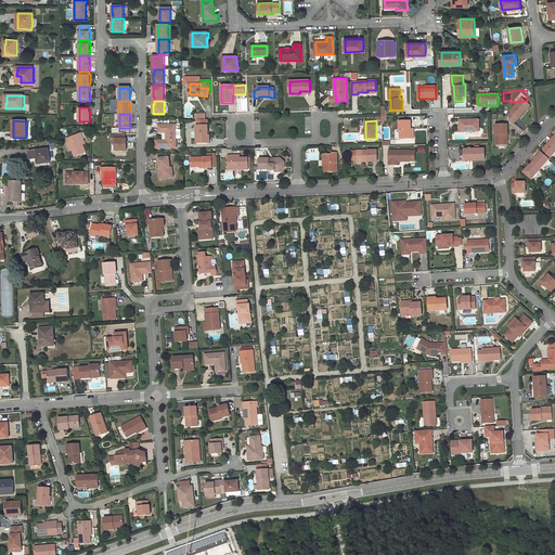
[(479,120),(460,120),(461,132),(475,131),(474,129),(479,129),(479,120)]
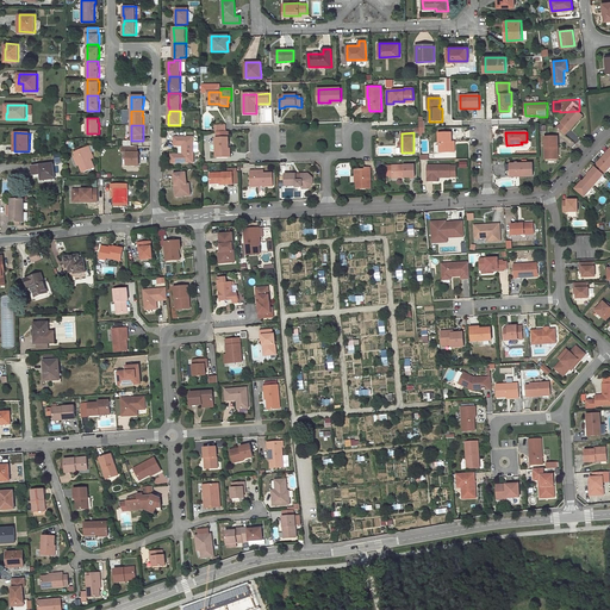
[(453,143),(452,135),(439,135),(440,147),(441,147),(441,154),(455,154),(454,147),(453,145),(453,143)]
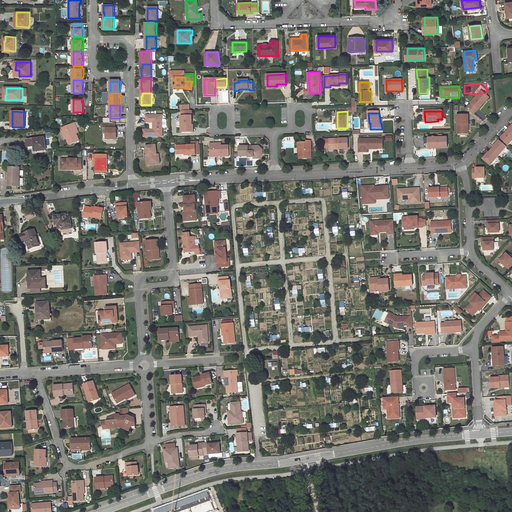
[(144,137),(163,137),(163,128),(166,128),(167,127),(167,121),(166,120),(162,120),(162,115),(146,115),(146,122),(154,122),(154,130),(144,130),(144,137)]
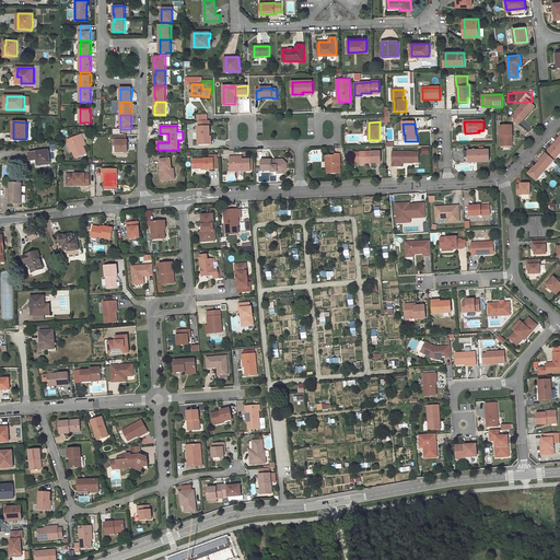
[(512,126),(500,126),(501,147),(511,146),(511,136),(513,136),(512,126)]
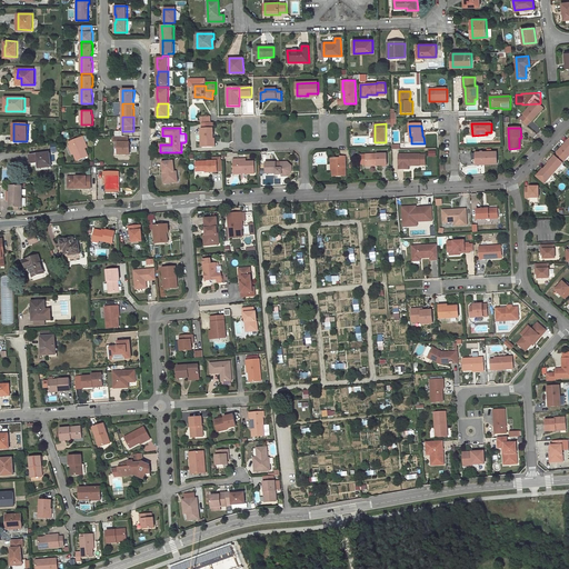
[(215,129),(202,130),(202,148),(213,148),(213,140),(215,140),(215,129)]
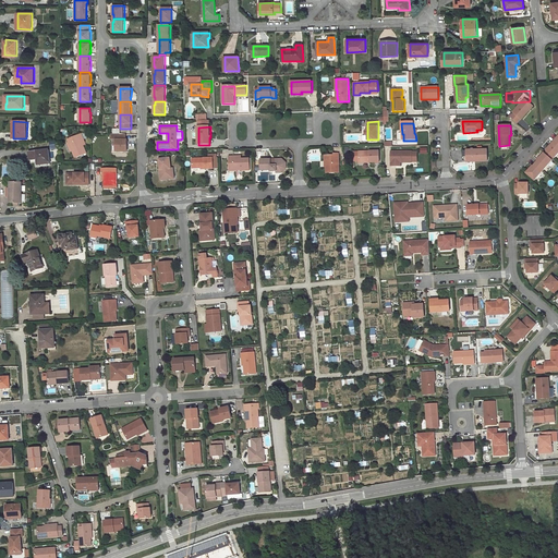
[(85,138),(83,134),(70,140),(75,158),(87,154),(84,146),(82,140),(85,138)]
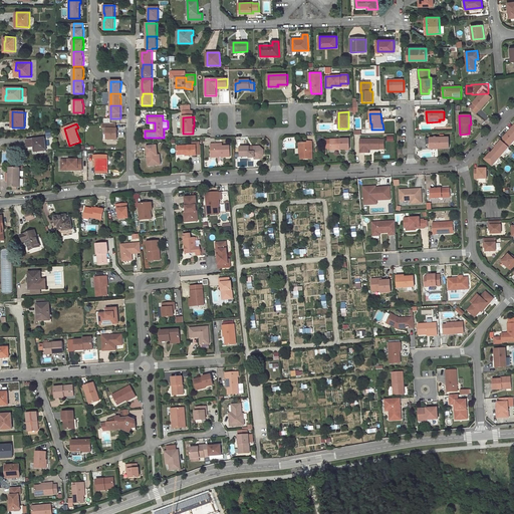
[(115,123),(102,123),(102,130),(107,130),(107,140),(117,140),(117,129),(115,129),(115,123)]
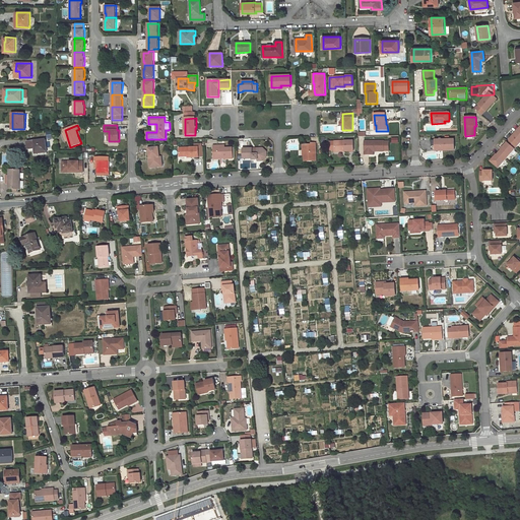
[(519,143),(519,132),(518,131),(516,134),(515,134),(510,140),(510,141),(509,142),(516,148),(517,146),(517,147),(519,143)]
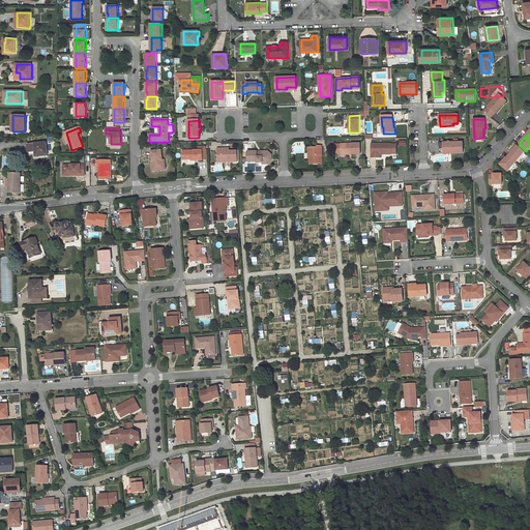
[(49,155),(47,142),(28,144),(29,151),(35,151),(36,156),(49,155)]
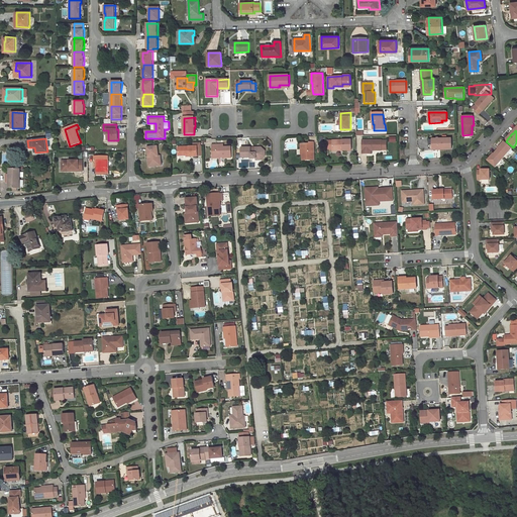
[(451,138),(432,139),(433,150),(452,149),(451,138)]
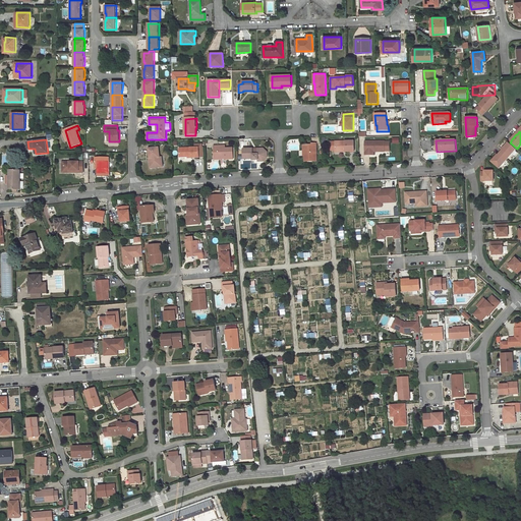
[(354,152),(354,141),(336,141),(336,151),(346,151),(346,152),(354,152)]
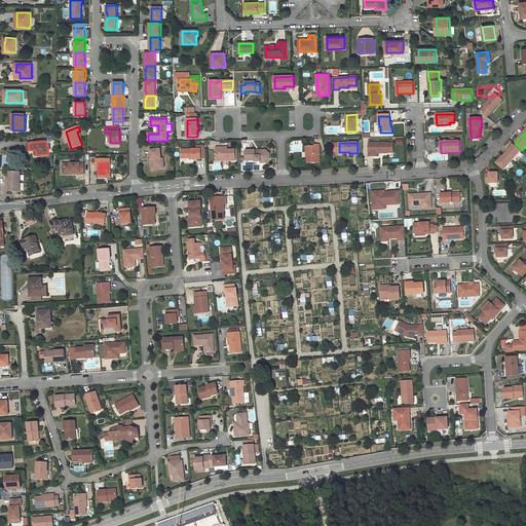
[(388,144),(369,144),(369,157),(378,157),(378,154),(380,154),(380,152),(382,152),(382,154),(388,154),(388,153),(388,144)]
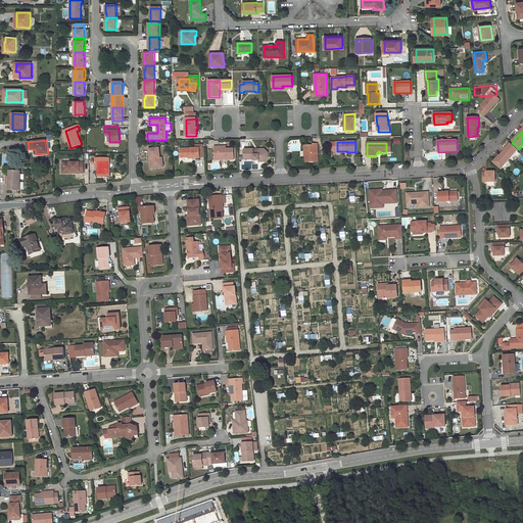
[(505,151),(503,153),(510,159),(518,150),(519,149),(512,143),(511,144),(510,143),(505,150),(505,151)]
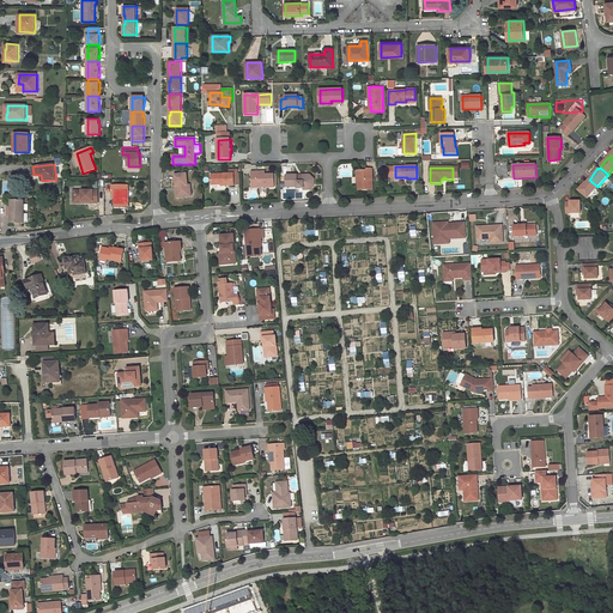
[(372,169),(368,169),(368,170),(357,171),(357,177),(358,177),(358,183),(359,190),(374,189),(372,169)]
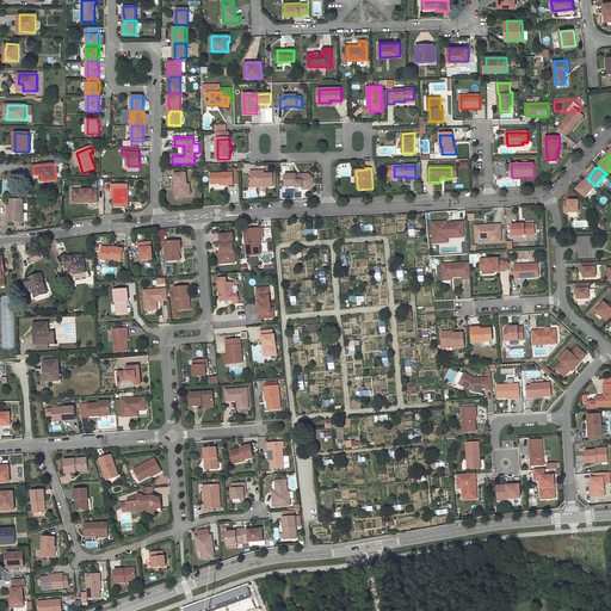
[(229,173),(211,174),(211,184),(224,184),(224,185),(234,185),(234,179),(238,178),(238,170),(229,170),(229,173)]
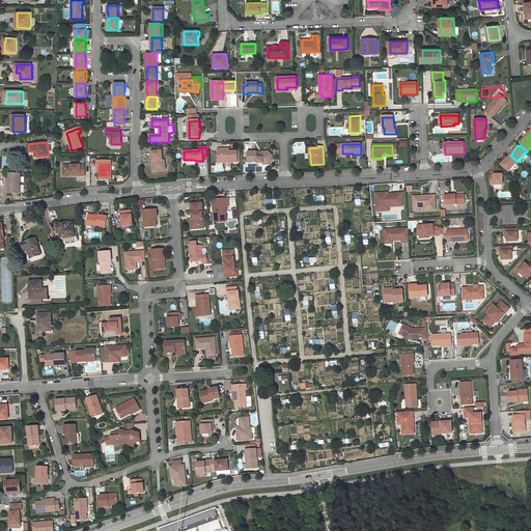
[(223,151),(223,149),(218,149),(219,163),(238,162),(238,151),(229,151),(223,151)]
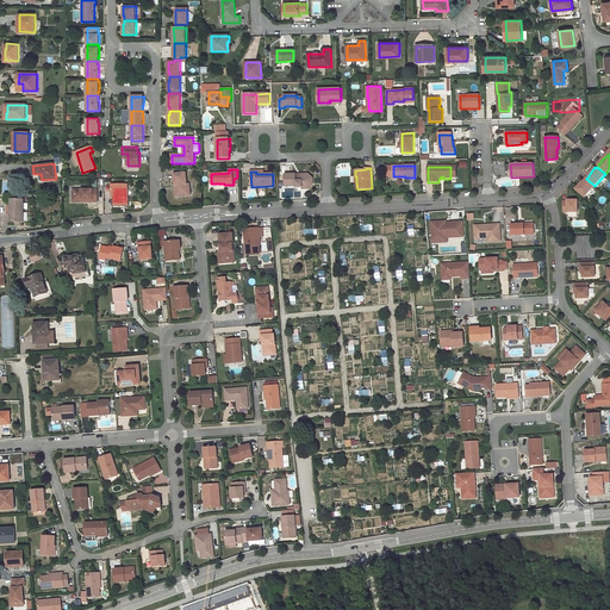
[(188,195),(186,173),(174,174),(175,186),(176,186),(176,190),(175,190),(175,197),(188,195)]
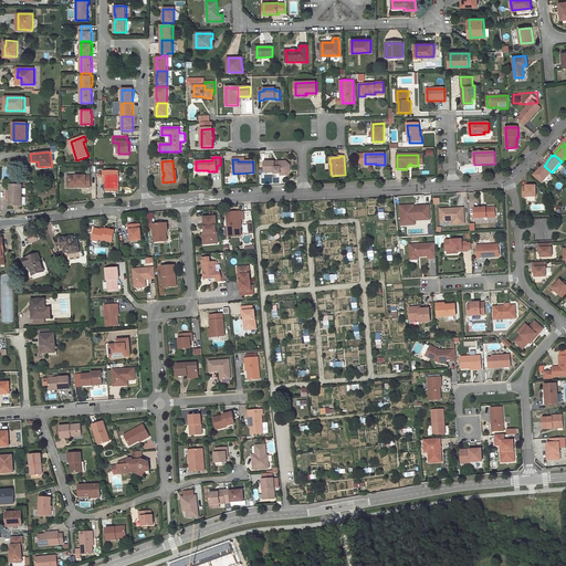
[(275,165),(275,161),(264,163),(264,173),(275,173),(275,174),(281,174),(286,174),(289,170),(289,166),(285,164),(280,164),(281,165),(275,165)]
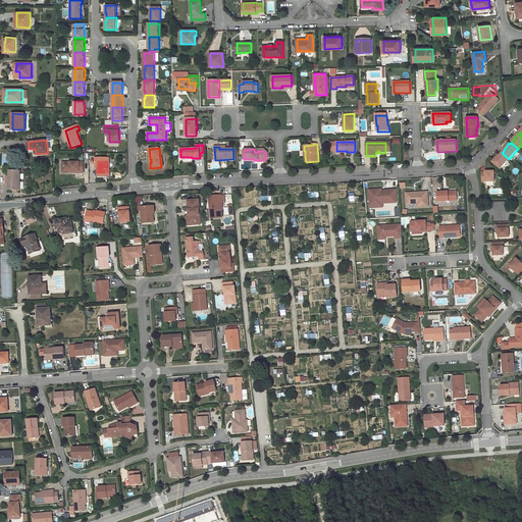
[(264,160),(259,160),(259,161),(264,161),(268,158),(268,153),(264,149),(258,149),(258,151),(263,151),(266,153),(266,157),(264,160)]
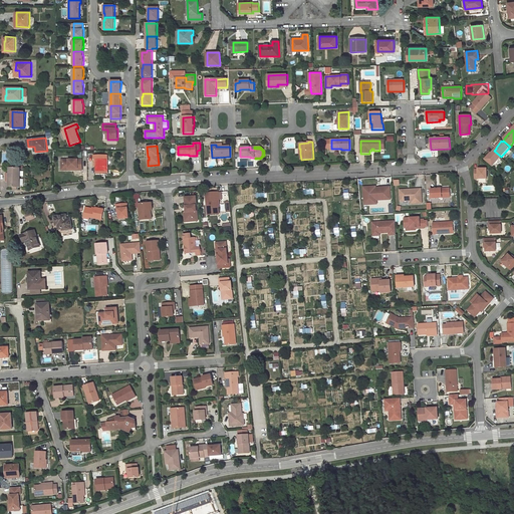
[(491,153),(485,160),(493,167),(501,157),(494,151),(492,154),(491,153)]
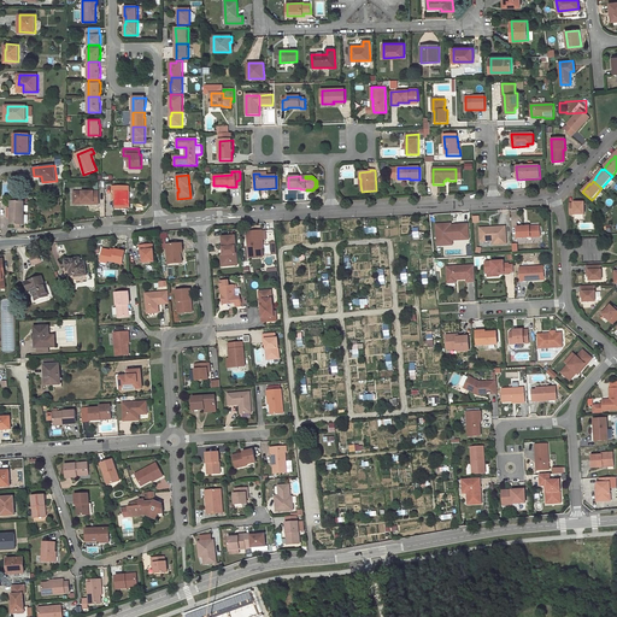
[(129,209),(129,187),(113,187),(113,192),(116,192),(116,199),(116,209),(129,209)]
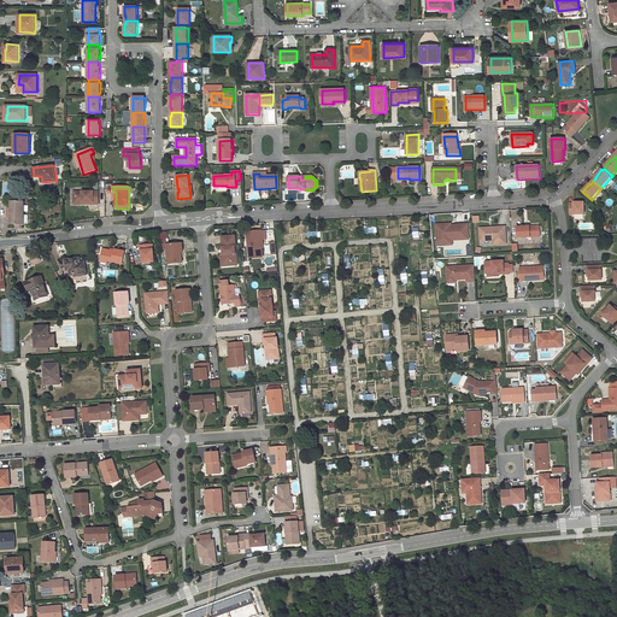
[(75,204),(88,204),(88,203),(77,203),(77,192),(75,192),(75,204)]
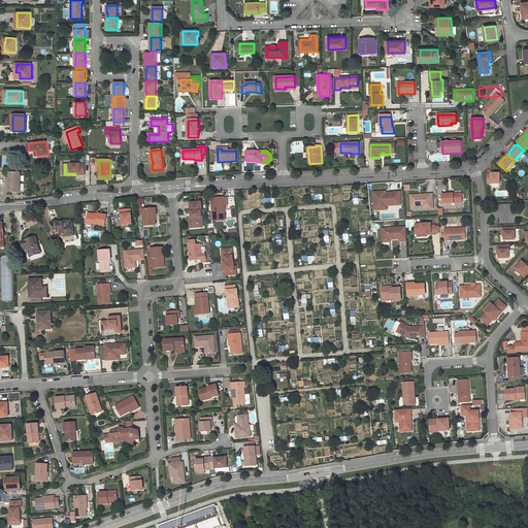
[(86,164),(66,164),(66,173),(75,173),(75,174),(86,174),(86,164)]
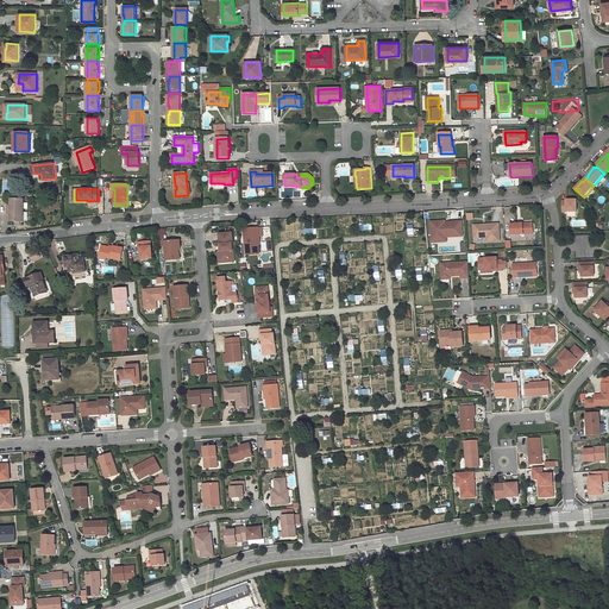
[(25,199),(13,199),(12,221),(25,221),(25,199)]
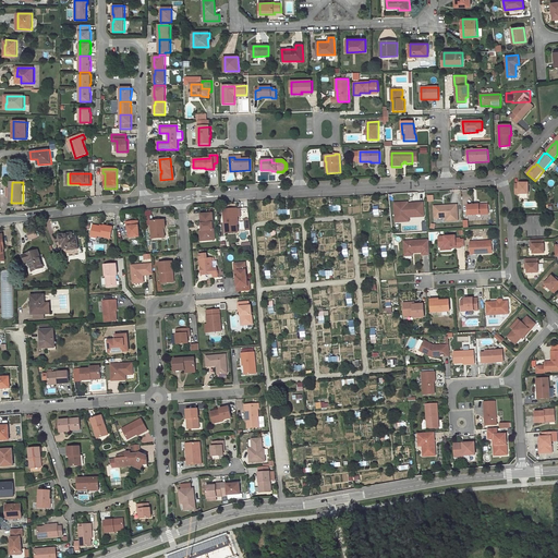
[(516,184),(516,194),(529,194),(529,183),(519,183),(519,184),(516,184)]
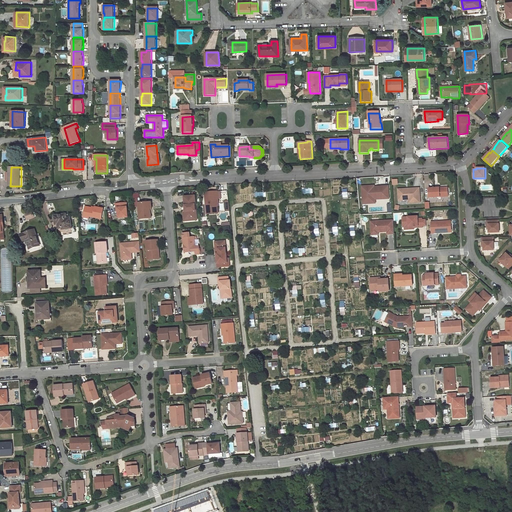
[(362,189),(363,200),(375,199),(389,199),(389,186),(379,187),(379,188),(373,188),(373,189),(372,189),(372,188),(362,189)]
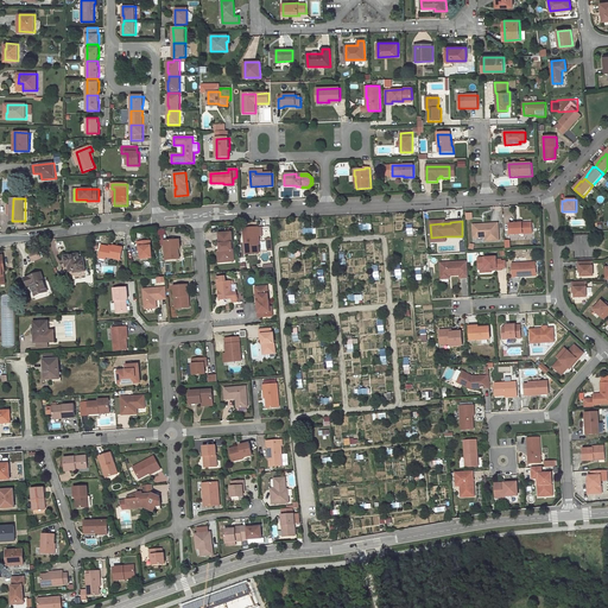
[(486,238),(489,238),(489,241),(499,241),(499,223),(473,226),(474,238),(486,238)]
